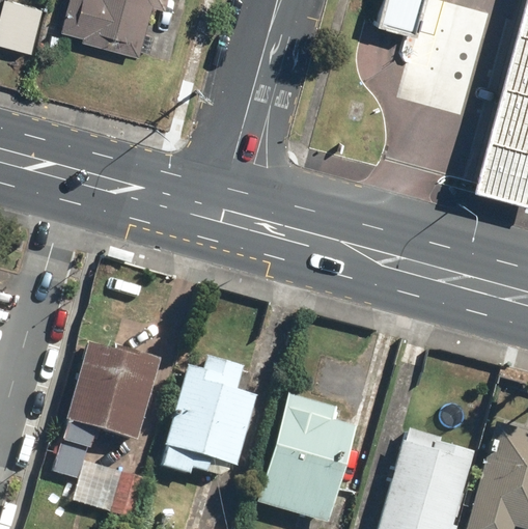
[(45,6),(22,0),(3,0),(0,10),(0,42),(33,51),(45,6)]
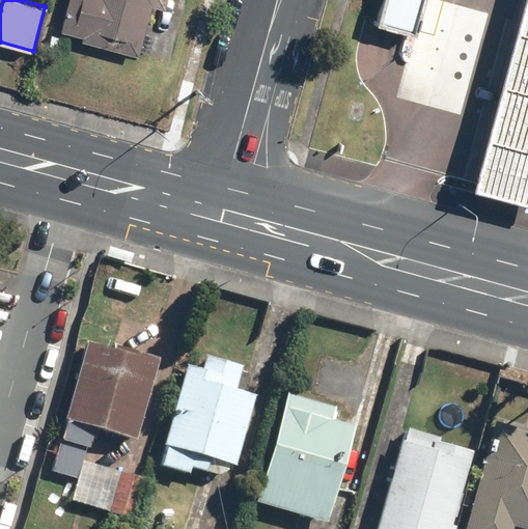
[(67,0),(61,27),(83,33),(81,39),(139,55),(153,4),(165,7),(167,0),(67,0)]
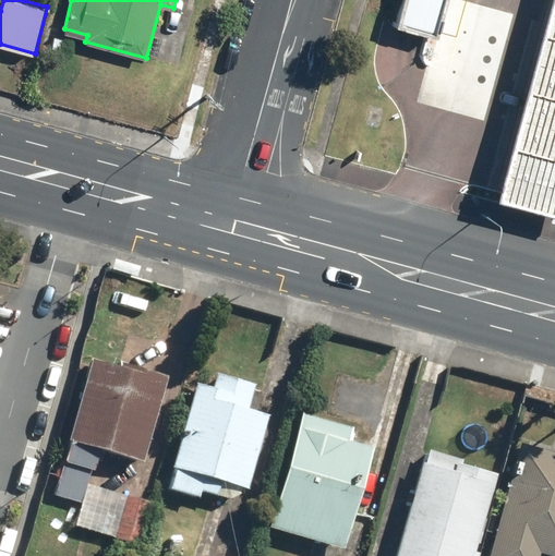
[(400,0),(394,24),(435,35),(444,0),(400,0)]
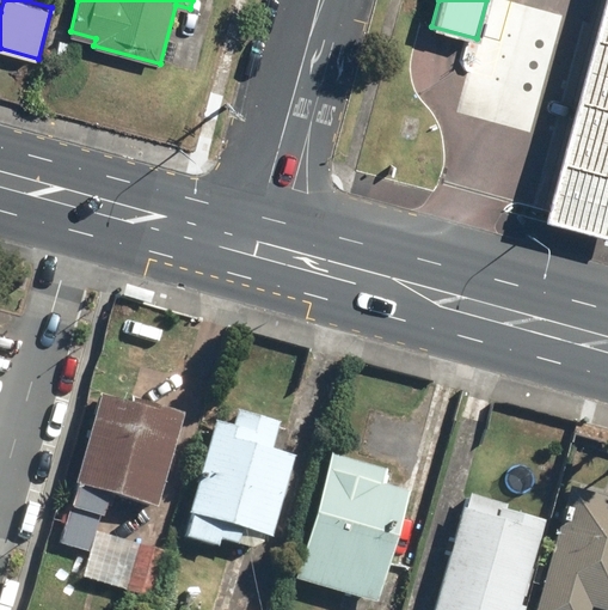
[(601,0),(545,212),(607,227),(607,0),(601,0)]
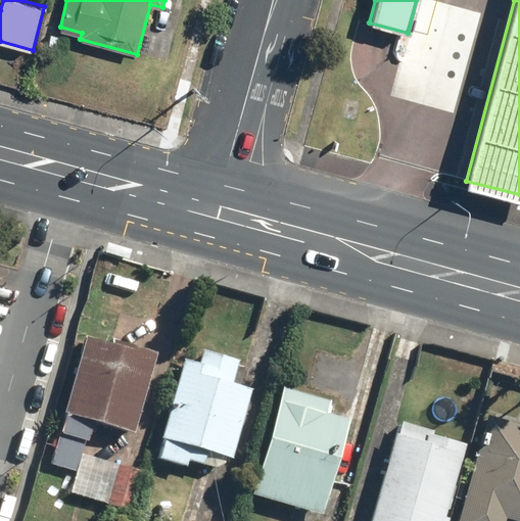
[(156,356),(86,335),(49,463),(77,471),(83,451),(91,420),(134,432),(156,356)]
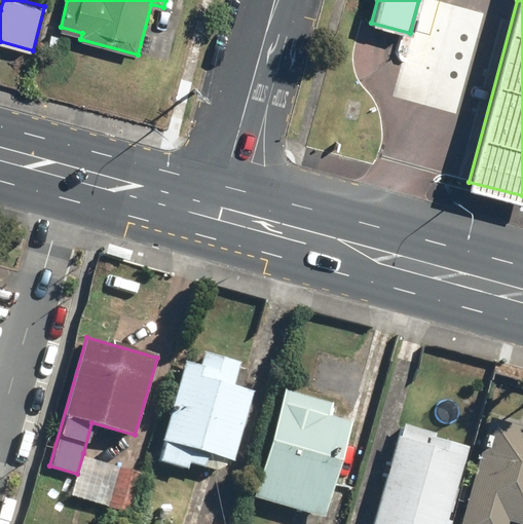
[(199,365),(186,361),(157,459),(188,469),(194,449),(234,460),(255,391),(234,385),(241,361),(203,350),(199,365)]
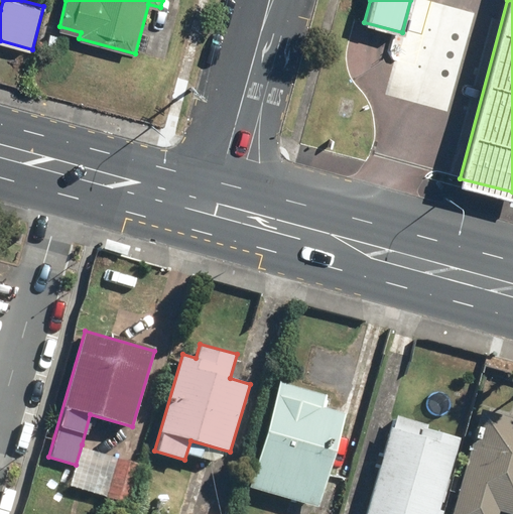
[(328,394),(281,381),(249,487),(317,507),(346,412),(324,405),(328,394)]
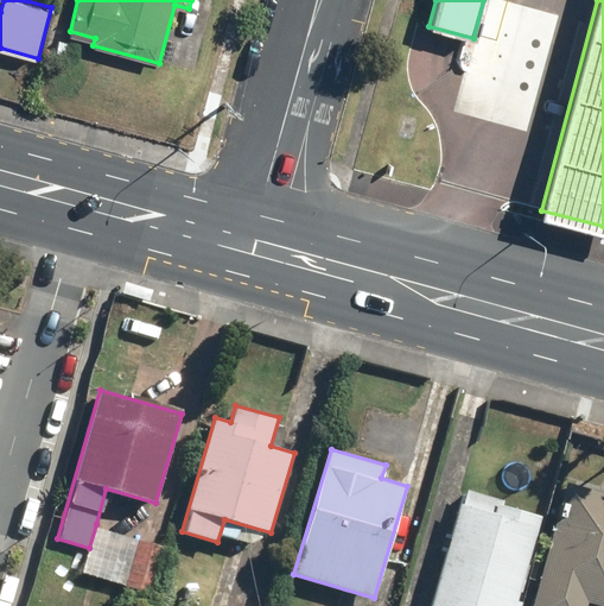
[(603,488),(571,479),(533,605),(587,605),(589,601),(603,604),(603,488)]
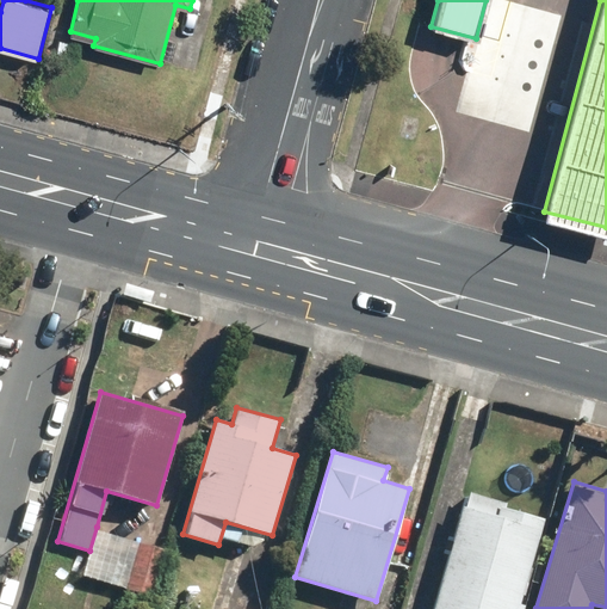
[(521,608),(546,516),(465,496),(435,608),(521,608)]
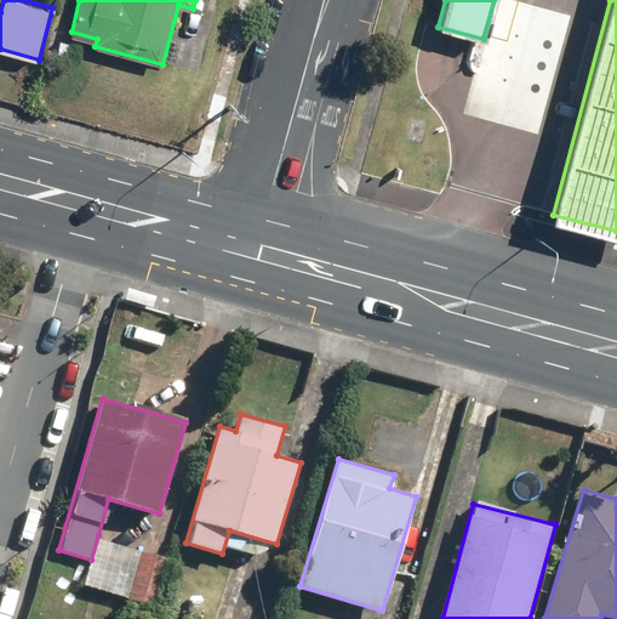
[(170,557),(98,535),(91,560),(84,583),(155,605),(170,557)]
